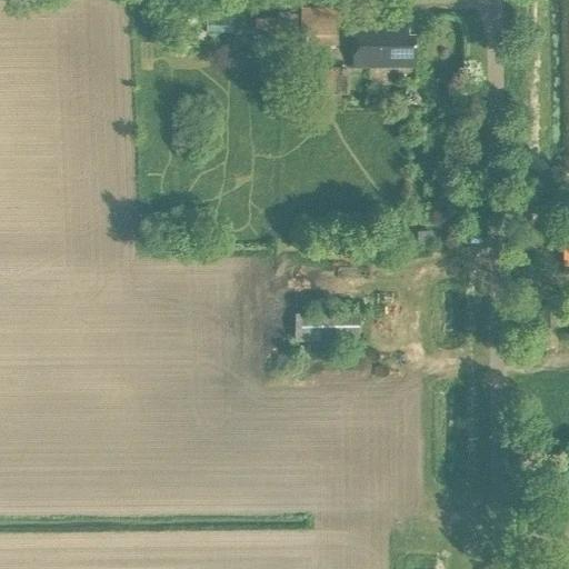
[(301,42),(338,42),(338,5),(301,5),(301,42)]
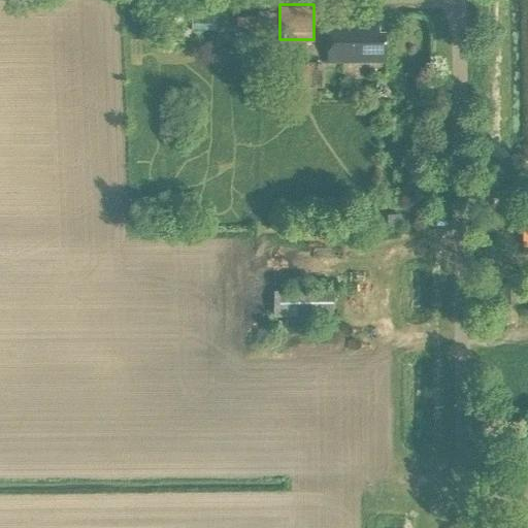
[(257,22),(275,22),(275,11),(268,12),(268,9),(257,9),(257,22)]
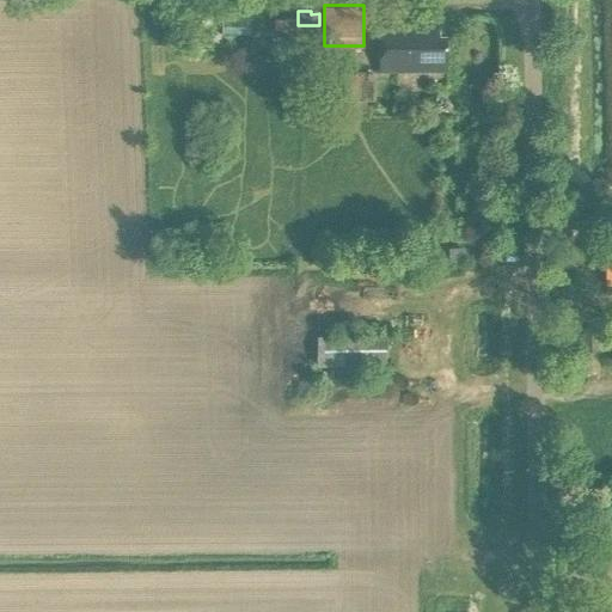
[(446,71),(447,35),(438,35),(438,22),(378,22),(378,71),(446,71)]
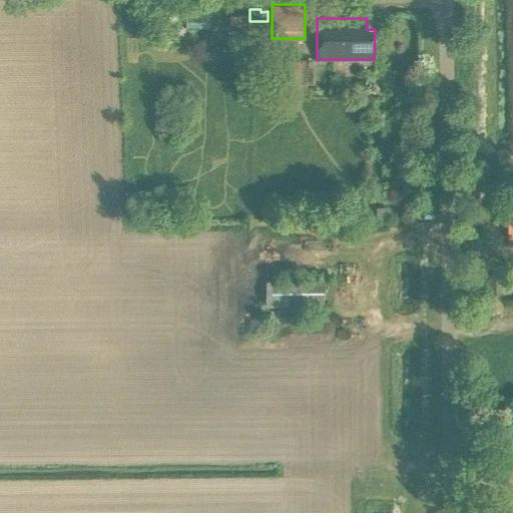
[(323,306),(323,282),(265,283),(265,307),(323,306)]
